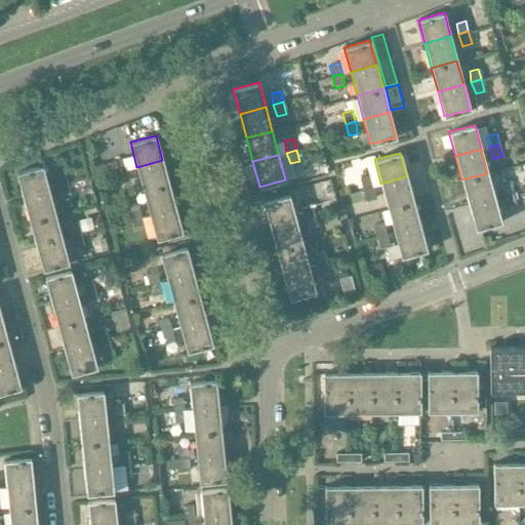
[(124,158),(116,160),(119,172),(128,169),(124,158)]
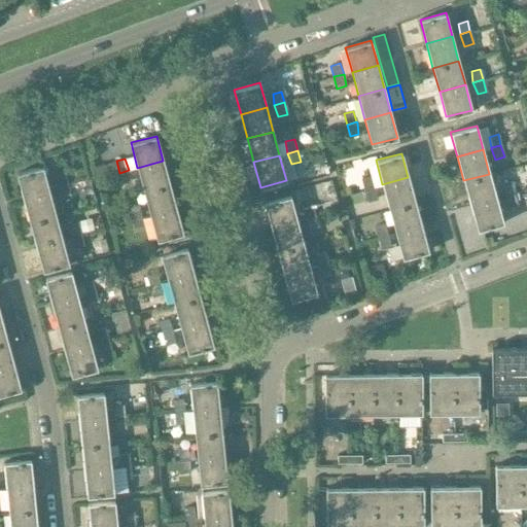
[(163,161),(137,168),(144,191),(170,184),(163,161)]
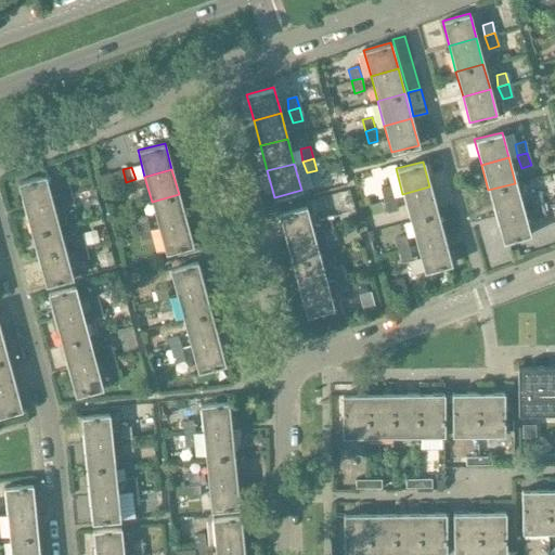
[(17,182),(25,209),(52,202),(44,176),(17,182)]
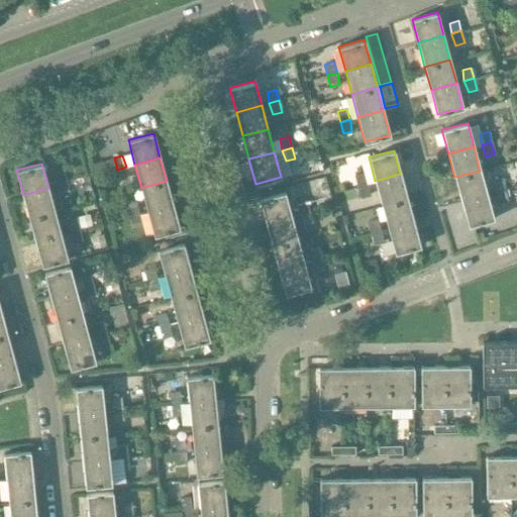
[(126,167),(117,170),(120,180),(128,178),(126,167)]
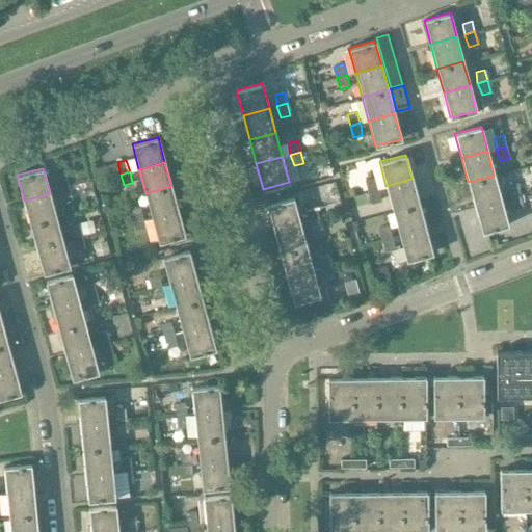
[(494,176),(468,182),(475,207),(501,200),(494,176)]
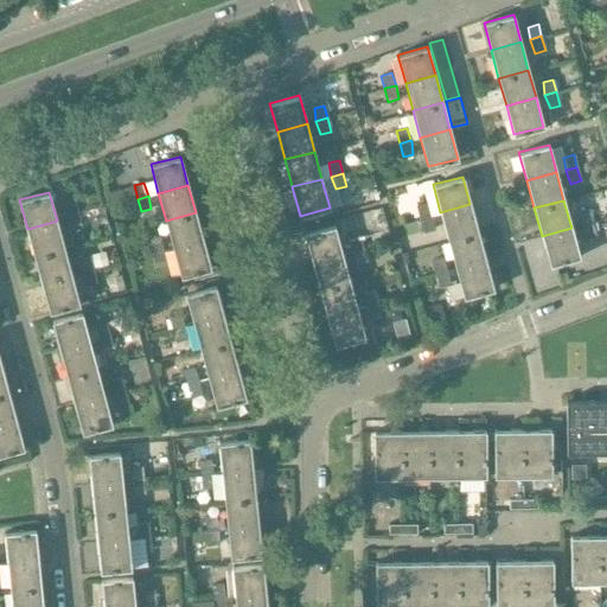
[(66,217),(66,218),(77,215),(74,202),(64,204),(66,217)]
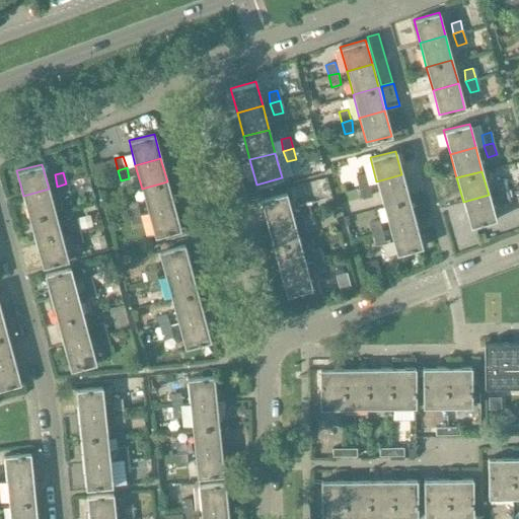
[(365,173),(356,175),(359,187),(369,183),(365,173)]
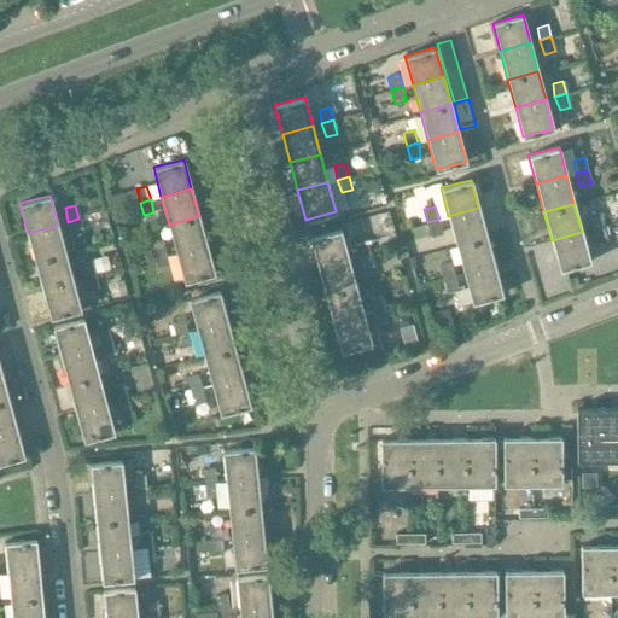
[(478,208),(448,216),(456,244),(487,235),(478,208)]
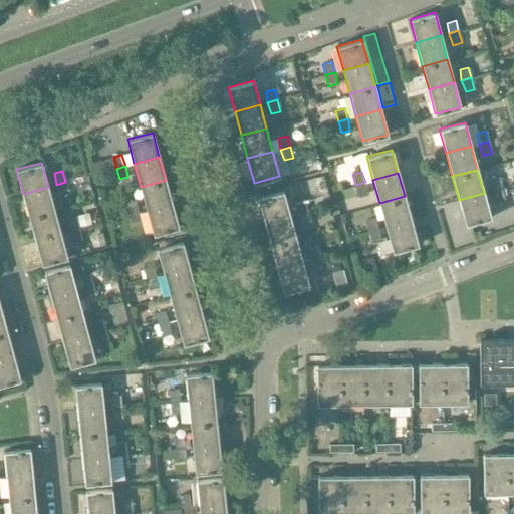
[(489,180),(491,191),(501,188),(498,177),(489,180)]
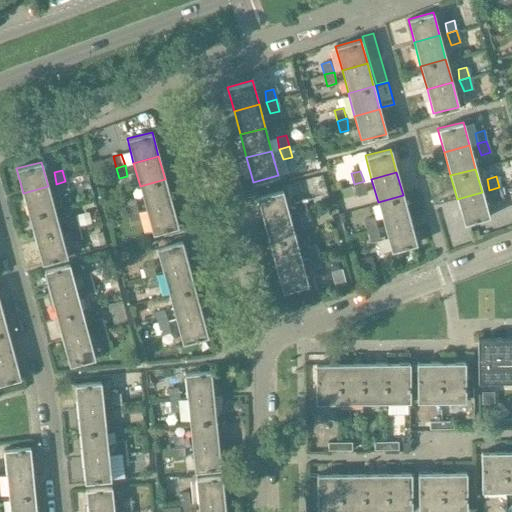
[(165,179),(140,186),(146,209),(171,202),(165,179)]
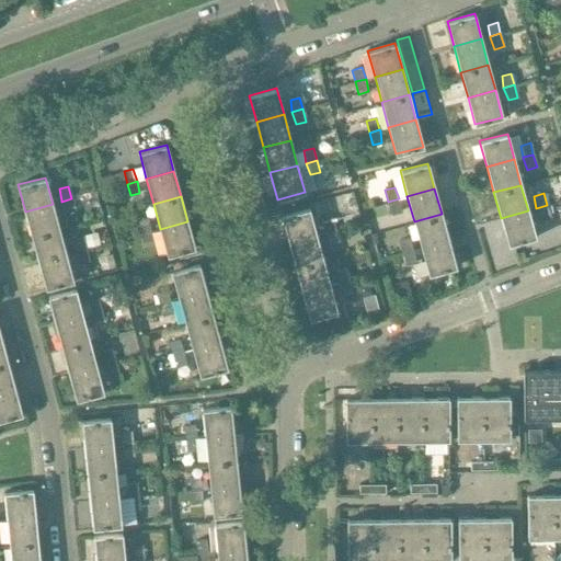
[(71,198),(61,202),(66,213),(75,210),(71,198)]
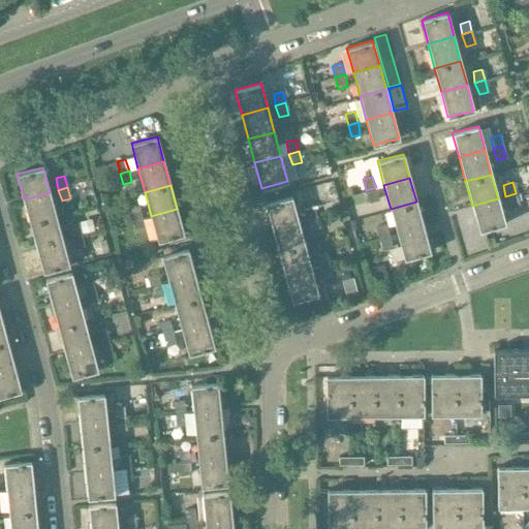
[(376,187),(366,190),(369,201),(378,199),(376,188),(376,187)]
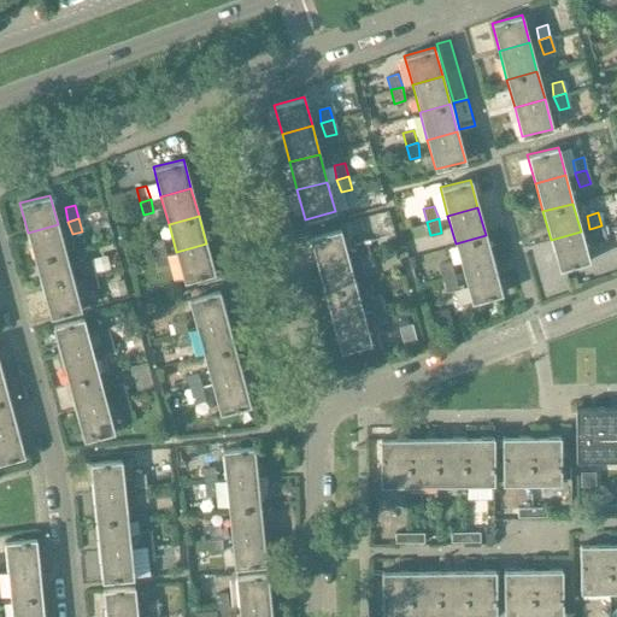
[(58,224),(28,233),(35,260),(65,252),(58,224)]
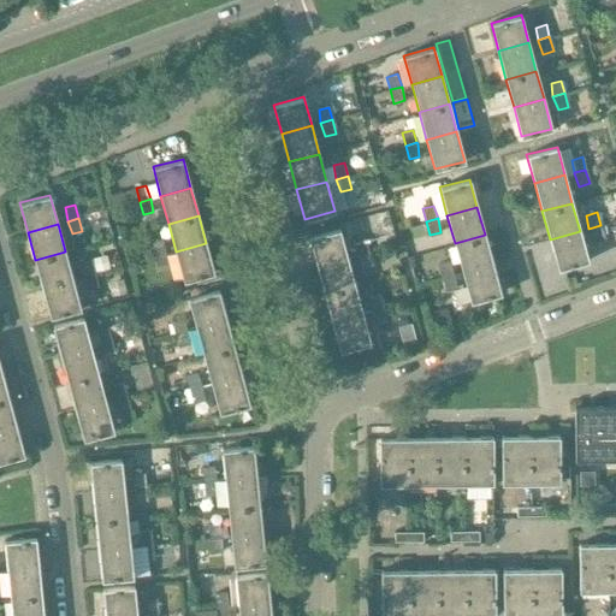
[(600,225),(588,229),(593,241),(604,238),(600,225)]
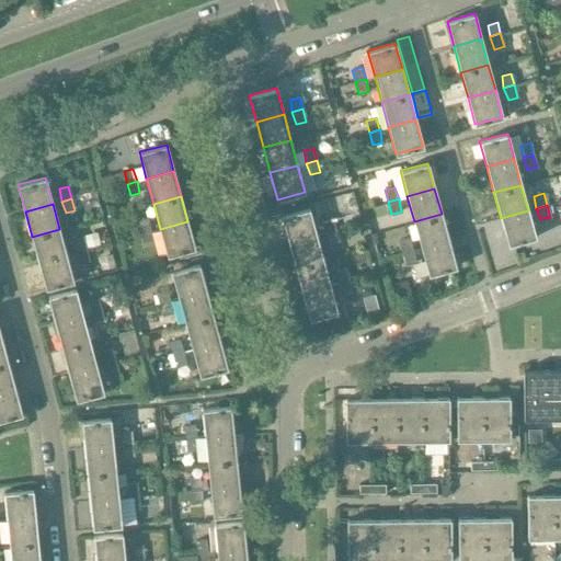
[(282,216),(288,242),(316,235),(309,208),(282,216)]
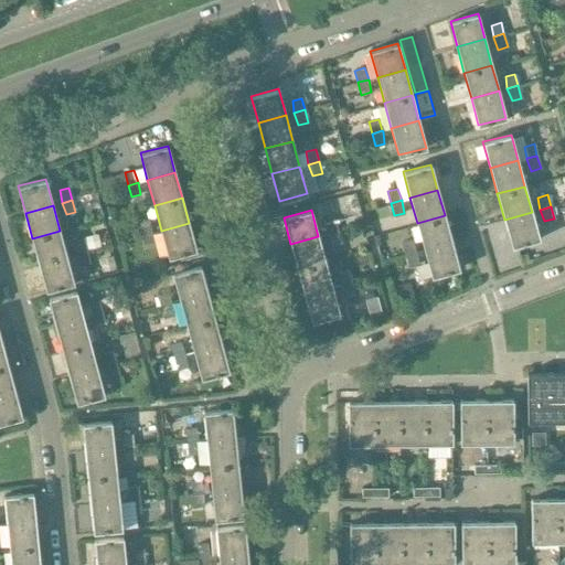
[(532,212),(504,220),(511,246),(539,238),(532,212)]
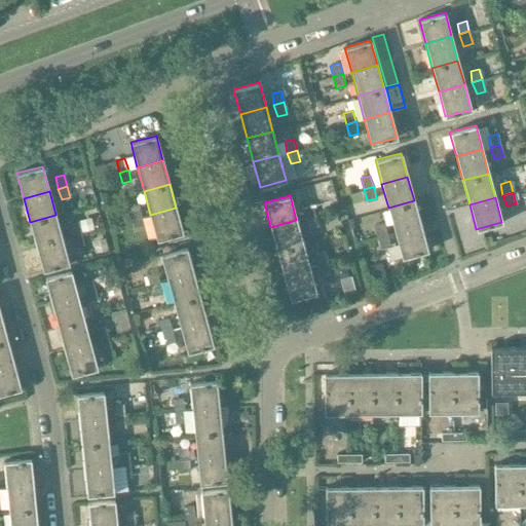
[(414,200),(388,208),(395,231),(420,225),(414,200)]
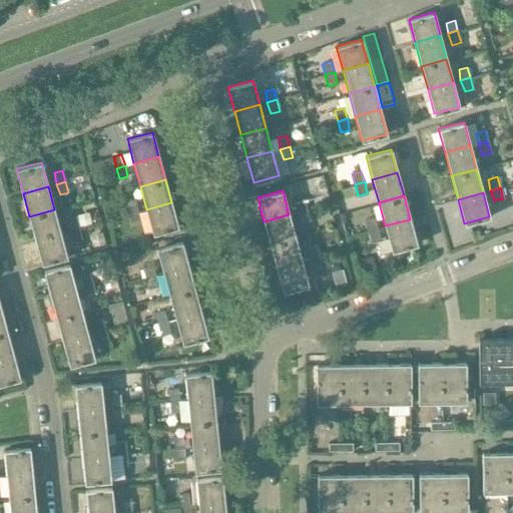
[(295,201),(297,212),(307,209),(304,198),(295,201)]
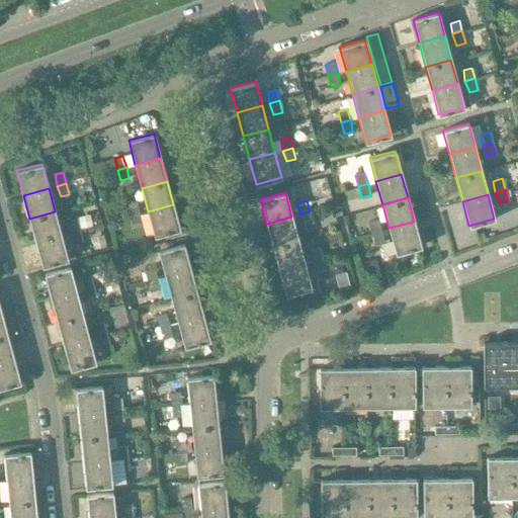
[(136,202),(126,204),(130,217),(140,213),(136,202)]
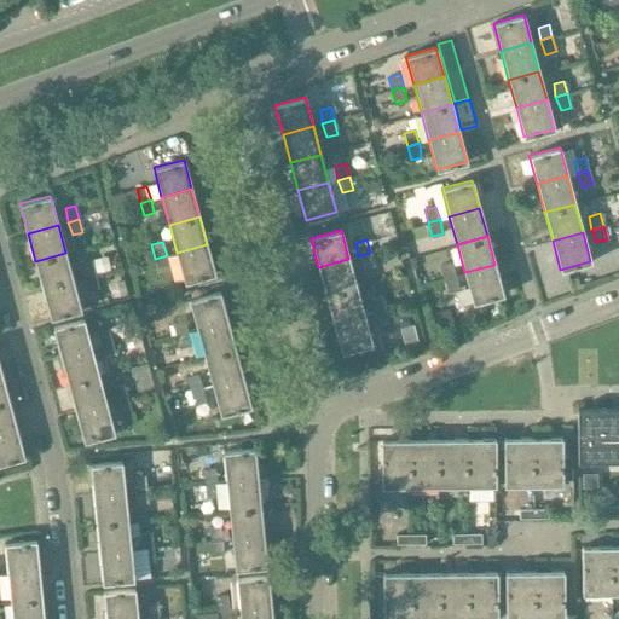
[(207,244),(177,253),(184,282),(214,273),(207,244)]
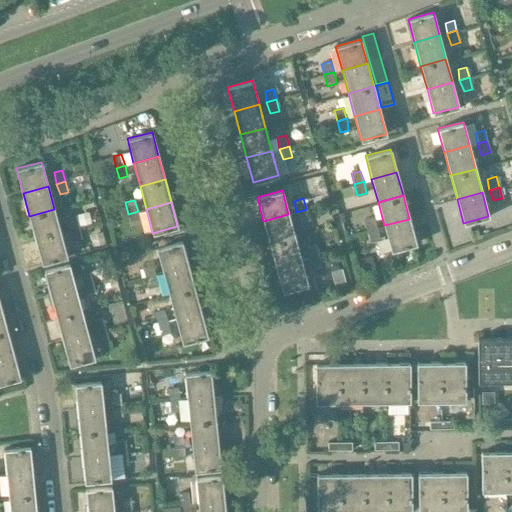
[(54,209),(29,216),(35,239),(60,232),(54,209)]
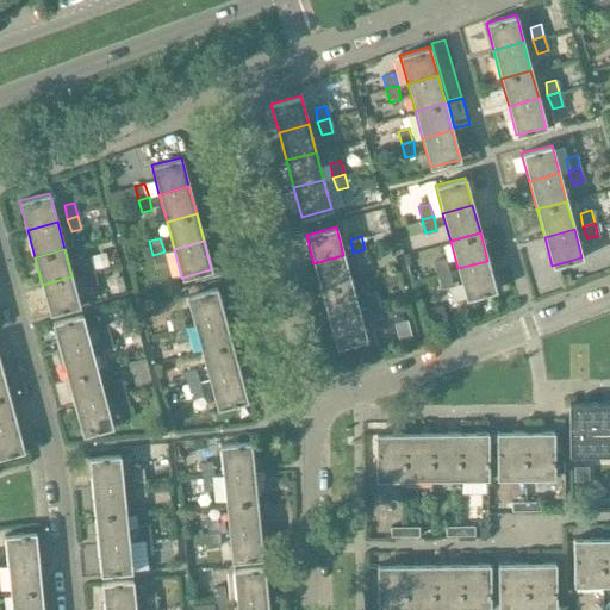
[(365,249),(353,253),(358,266),(368,262),(365,249)]
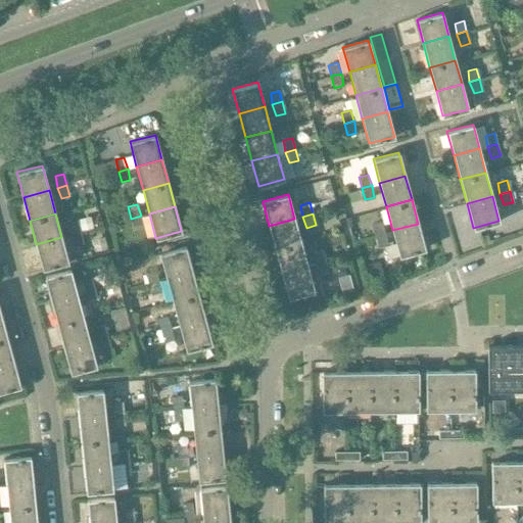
[(141,216),(131,219),(134,229),(143,227),(141,216)]
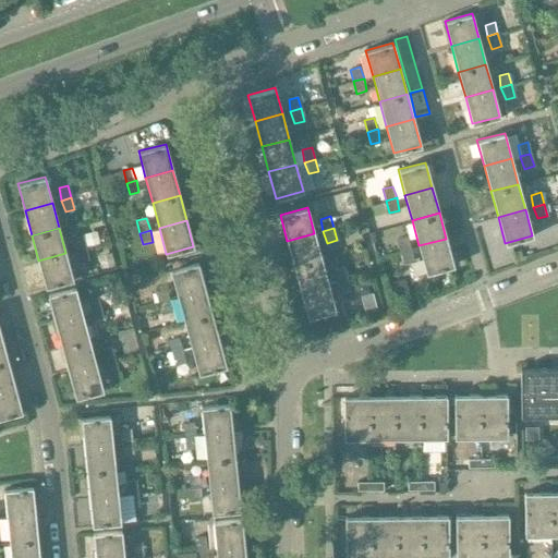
[(314,233),(287,241),(294,266),(322,258),(314,233)]
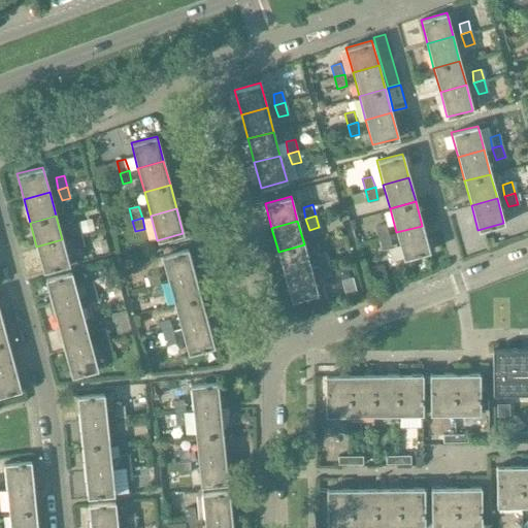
[(70,237),(80,234),(77,223),(68,226),(70,237)]
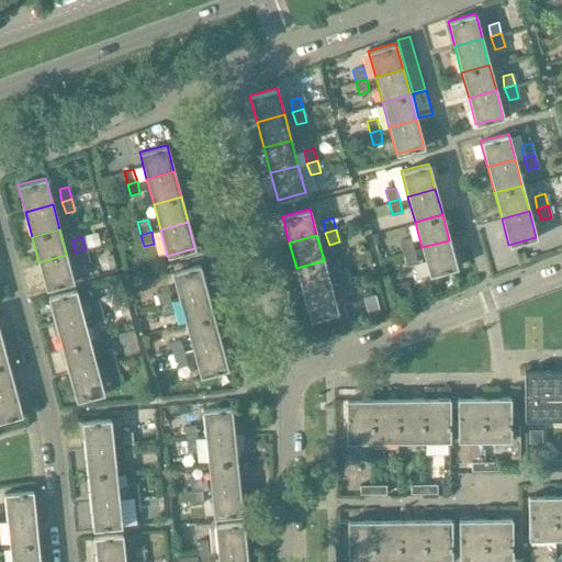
[(408,238),(400,240),(403,253),(413,249),(408,238)]
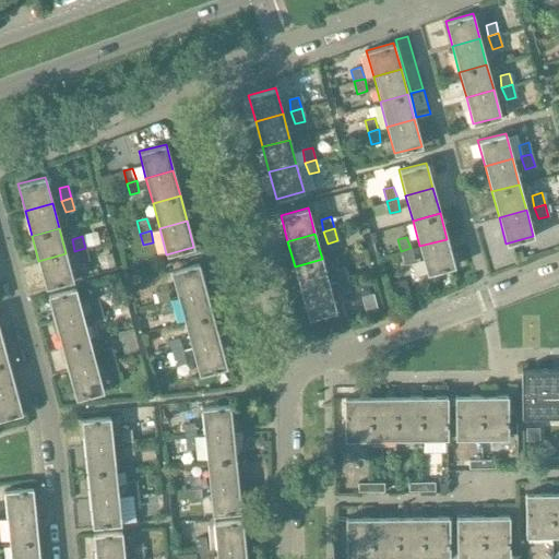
[(447,239),(419,246),(427,273),(454,265),(447,239)]
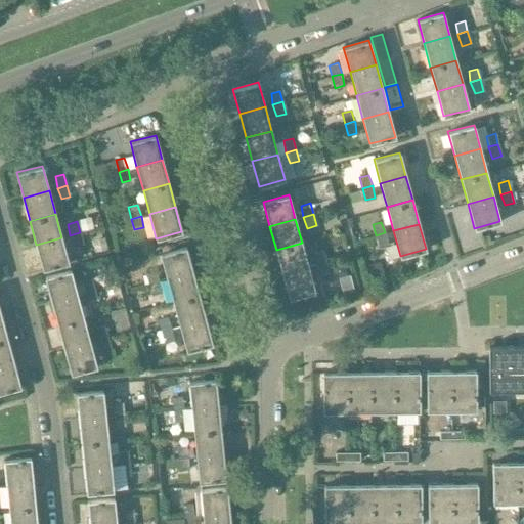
[(80,232),(70,235),(74,247),(83,244),(80,232)]
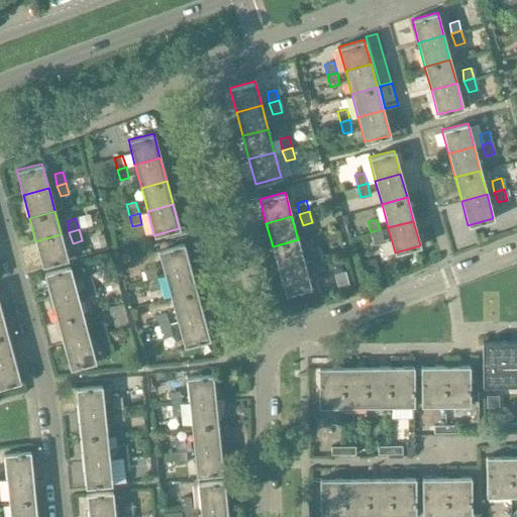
[(380,229),(371,232),(374,243),(382,241),(380,230),(380,229)]
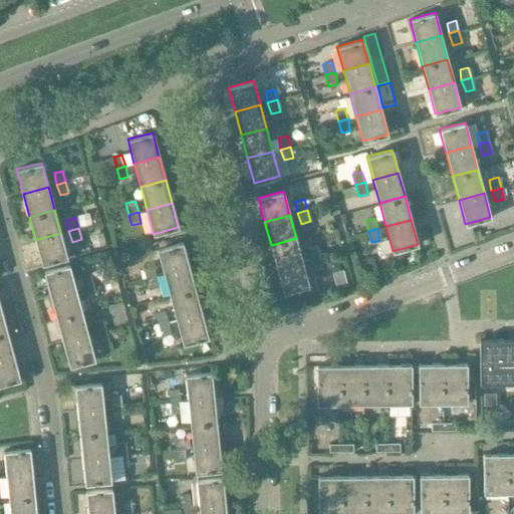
[(60,233),(35,240),(42,264),(67,257),(60,233)]
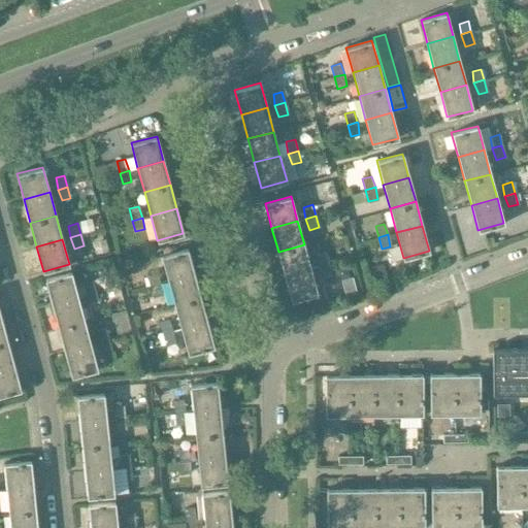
[(304,244),(278,252),(285,275),(310,268),(304,244)]
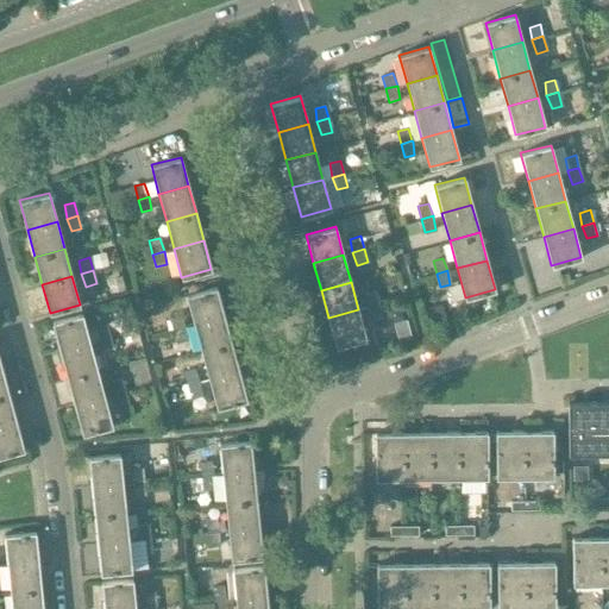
[(186,295),(194,324),(224,315),(215,287),(186,295)]
